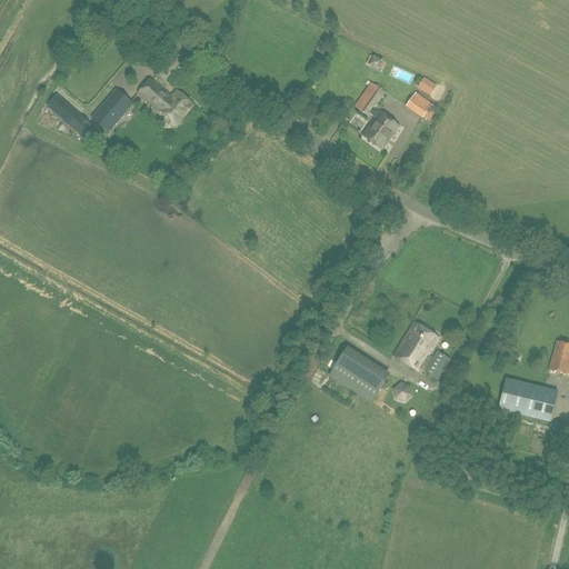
[(436,87),(423,79),(417,89),(429,97),(436,87)]
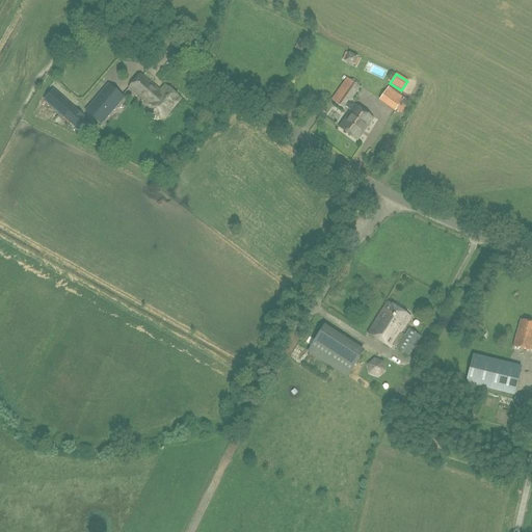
[(140,75),(129,87),(164,117),(181,99),(165,85),(160,91),(140,75)]
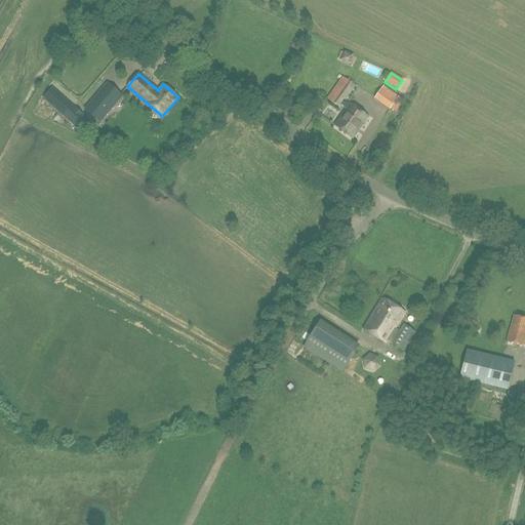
[(354,86),(353,85),(347,81),(332,102),(339,107),(340,106),(346,110),(350,105),(345,99),(354,86)]
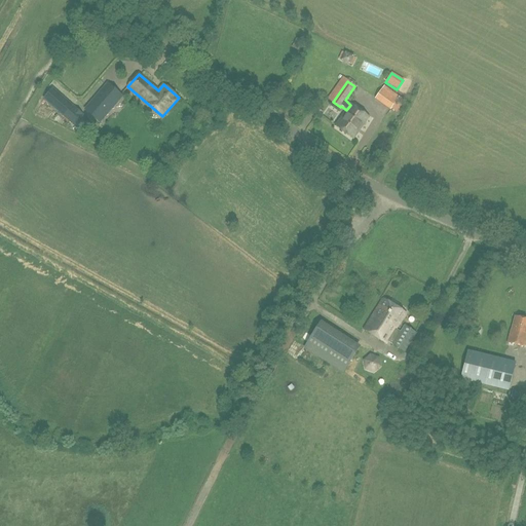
[(105,84),(90,102),(92,104),(88,109),(100,120),(105,114),(107,115),(121,98),(105,84)]
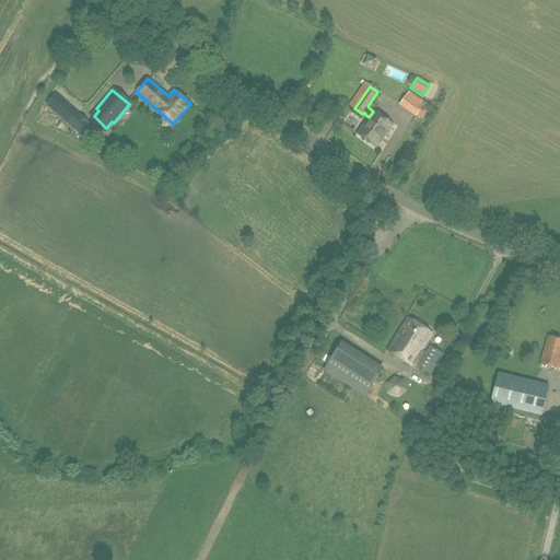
[(416,115),(423,105),(407,93),(399,103),(416,115)]
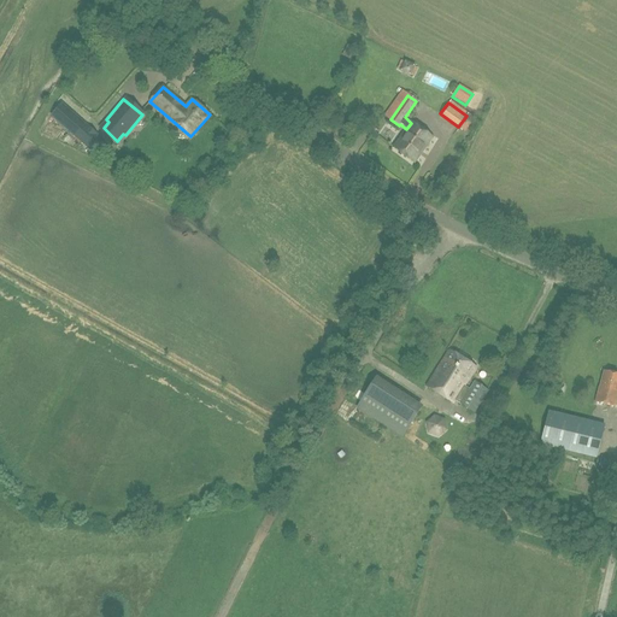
[(99,136),(62,104),(52,116),(88,148),(99,136)]
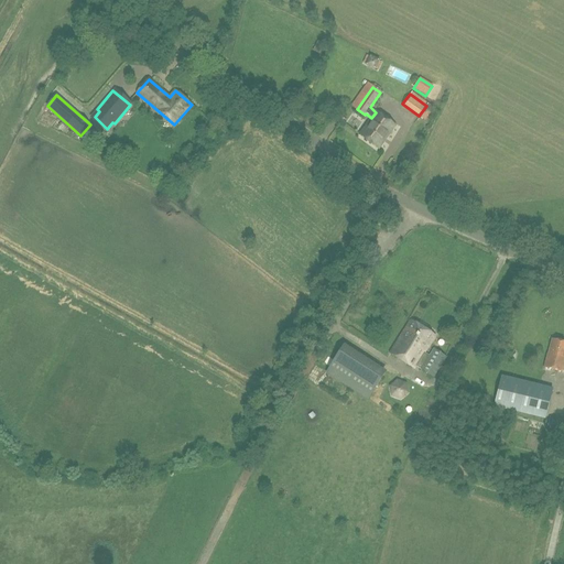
[(315,114),(320,108),(307,100),(304,106),(315,114)]
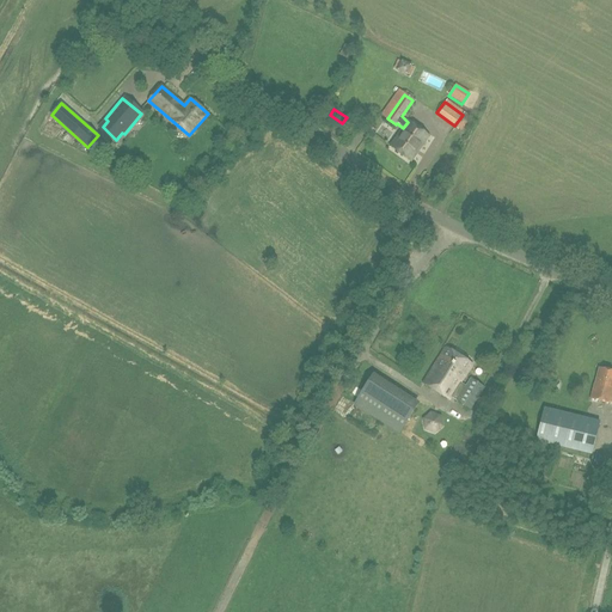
[(428,136),(408,121),(408,122),(403,128),(390,146),(410,161),(428,136)]
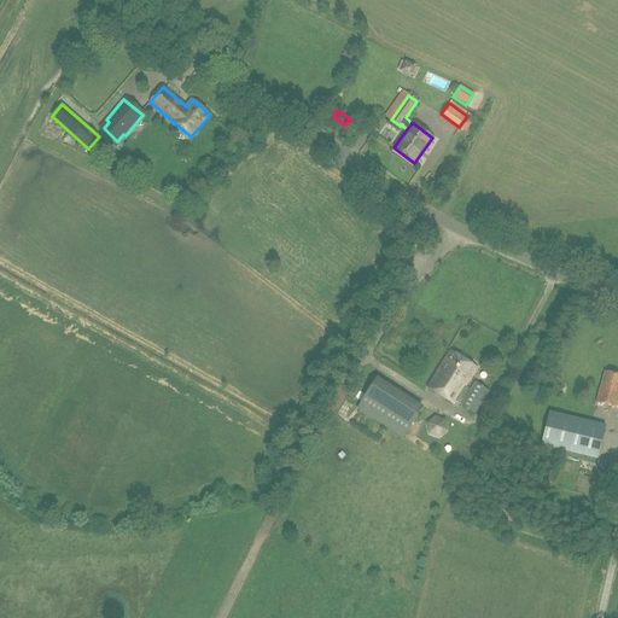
[(167,170),(178,162),(172,155),(161,163),(167,170)]
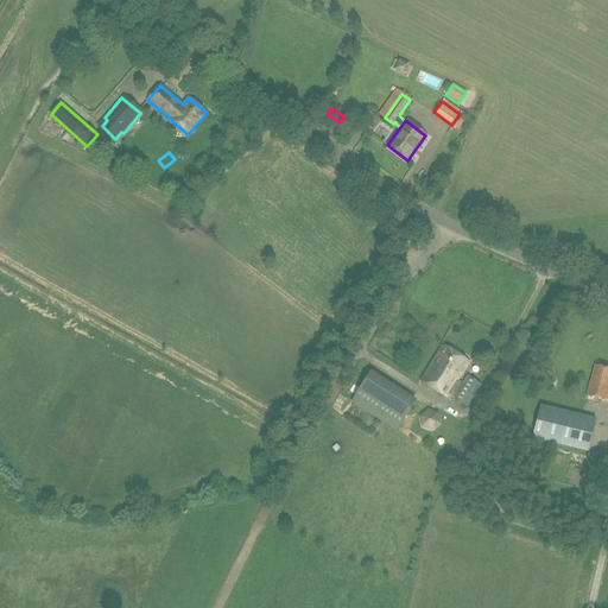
[(457,380),(462,373),(469,361),(443,346),(419,381),(445,398),(448,394),(454,398),(463,384),(457,380)]
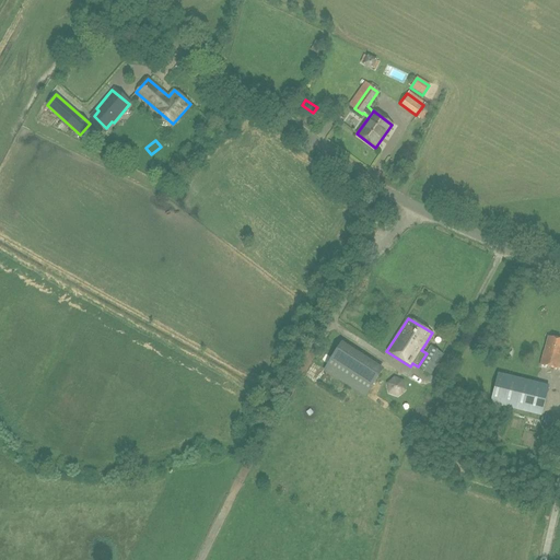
[(559,339),(547,337),(544,352),(544,351),(540,365),(558,370),(559,362),(559,339)]
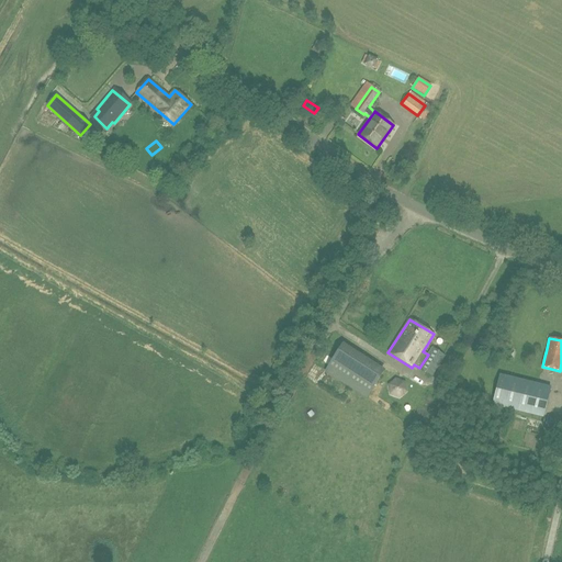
[(445,356),(433,348),(428,355),(419,368),(431,377),(445,356)]
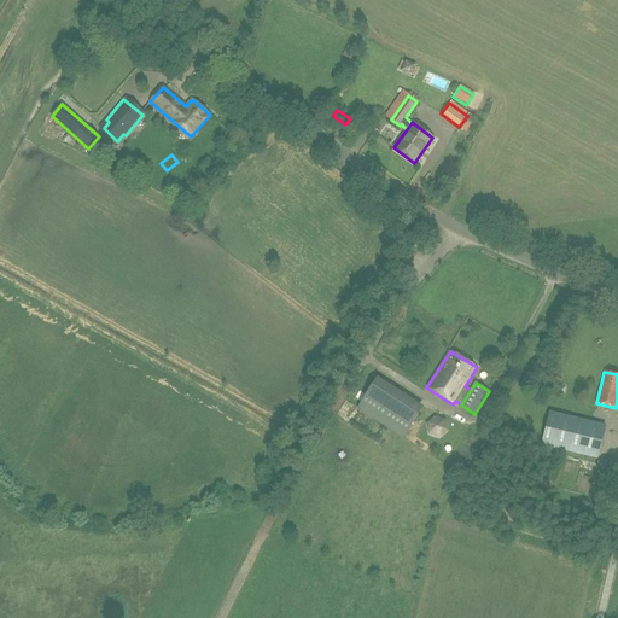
[(365,408),(409,437),(425,414),(380,385),(365,408)]
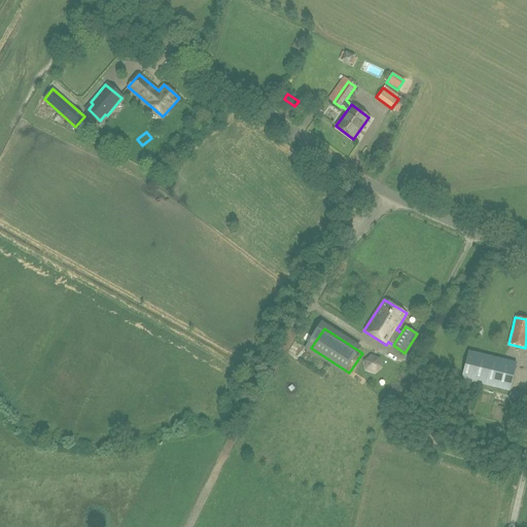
[(517,362),(468,351),(461,381),(510,392),(517,362)]
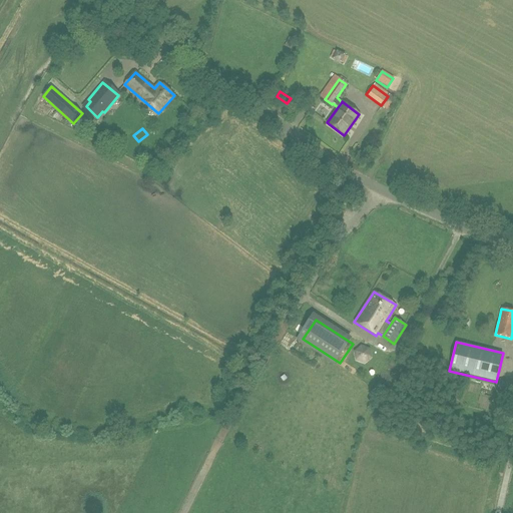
[(371,348),(361,345),(353,352),(355,362),(365,365),(373,358),(371,348)]
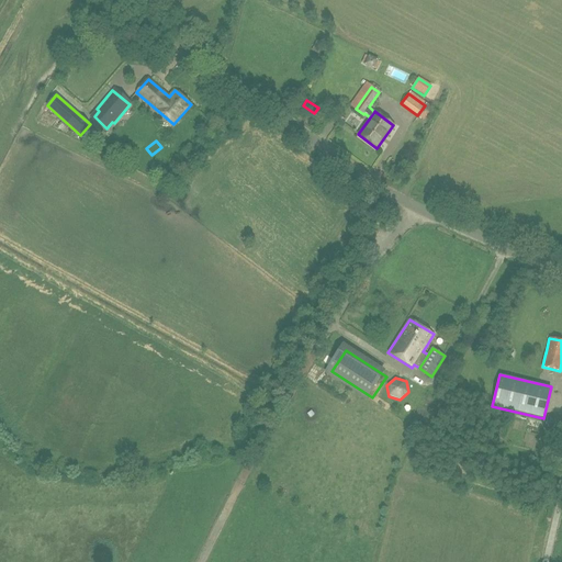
[(561,419),(548,416),(546,427),(561,430),(561,419)]
